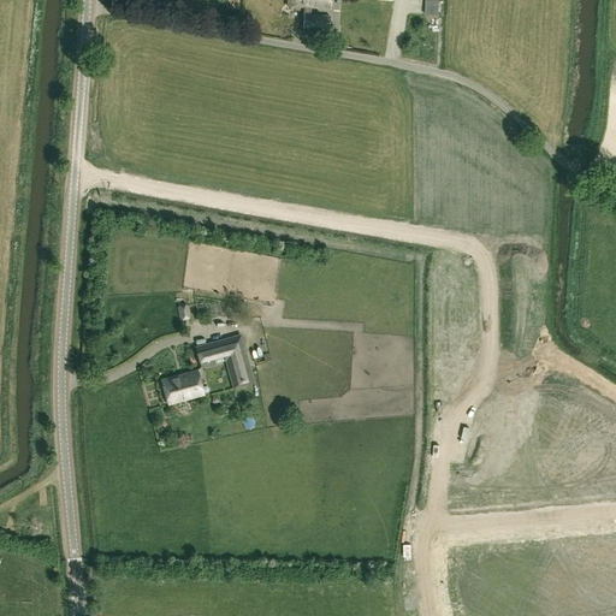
[(331,9),(331,0),(286,0),(288,6),(304,6),(303,27),(330,28),(330,16),(311,15),(312,7),(331,9)]
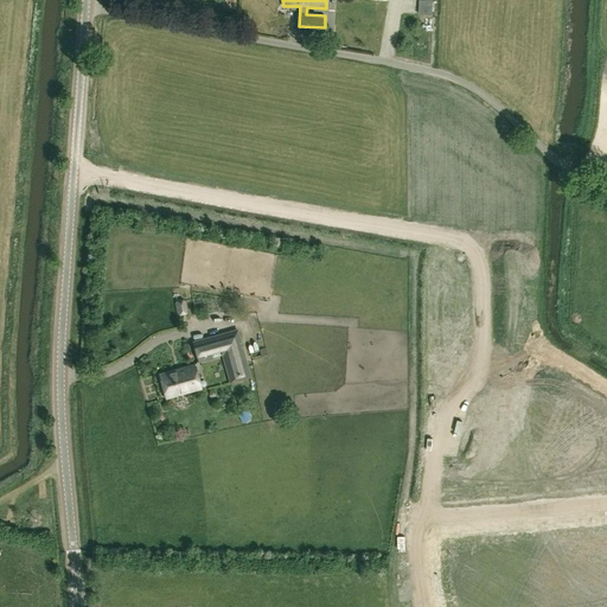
[(242,350),(238,342),(241,342),(237,331),(223,334),(198,343),(193,344),(198,362),(203,360),(223,355),(230,382),(250,377),(243,350),(242,350)]
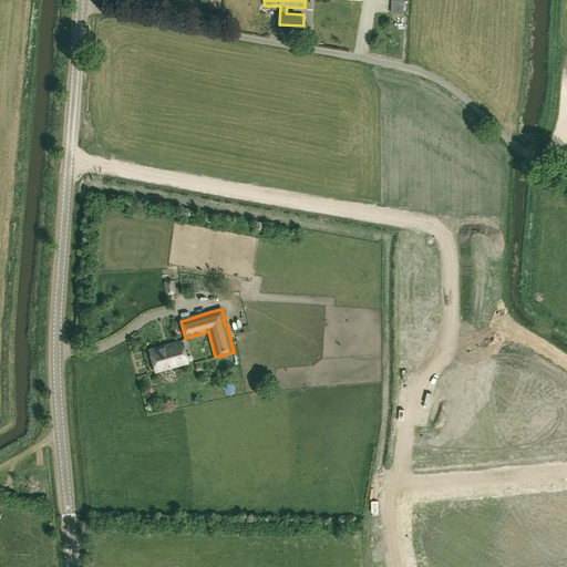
[(155,372),(188,362),(182,341),(148,350),(155,372)]
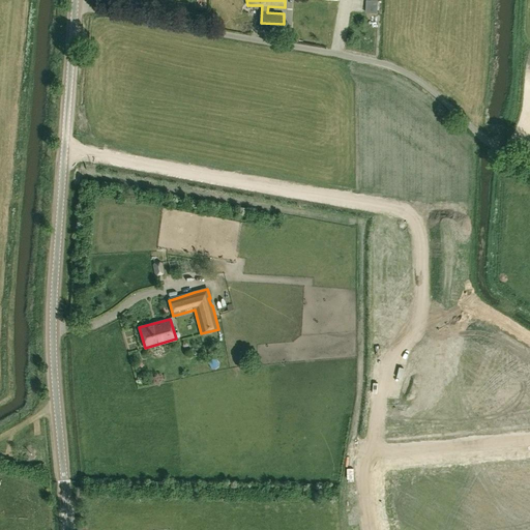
[(527,391),(519,392),(520,411),(529,410),(527,391)]
